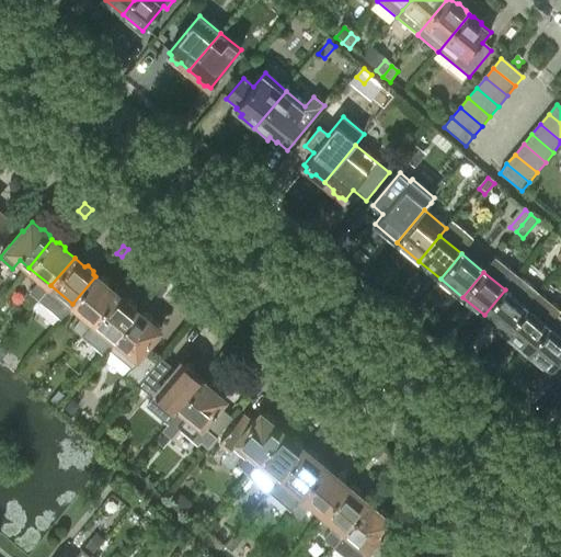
[(99,279),(95,276),(72,304),(94,322),(117,294),(109,286),(107,283),(102,277),(99,279)]
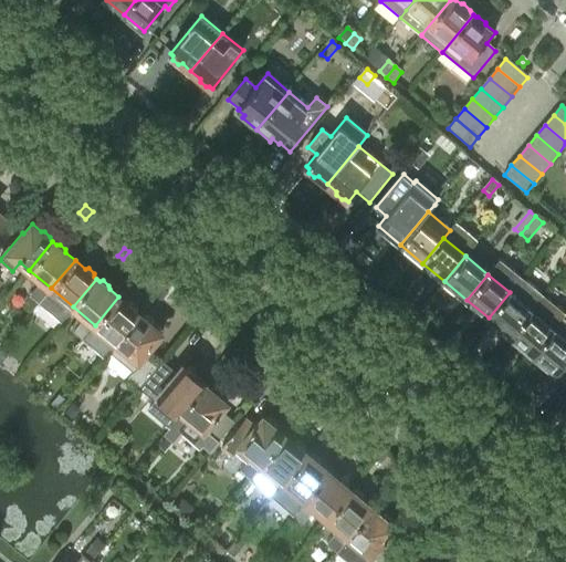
[(31,295),(39,303),(46,293),(39,287),(31,295)]
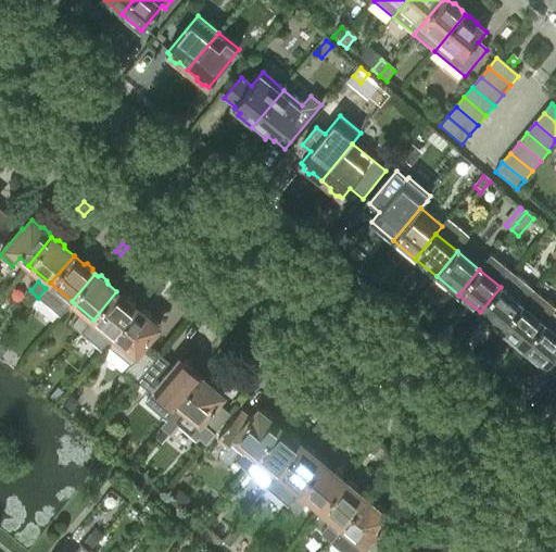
[(501,287),(480,312),(502,330),(522,305),(501,287)]
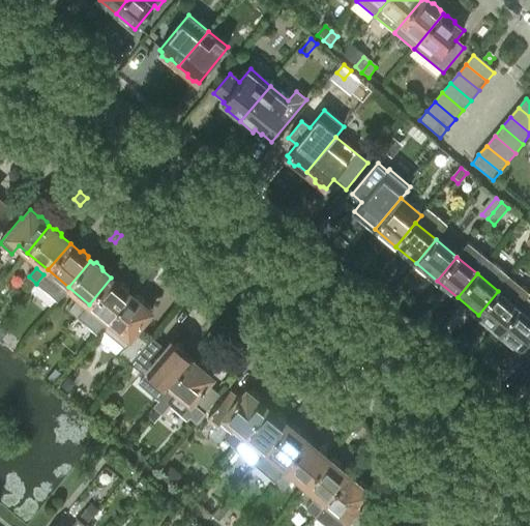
[(120,285),(111,278),(89,304),(85,309),(78,318),(86,325),(97,312),(110,321),(131,295),(129,292),(128,290),(123,285),(120,285)]
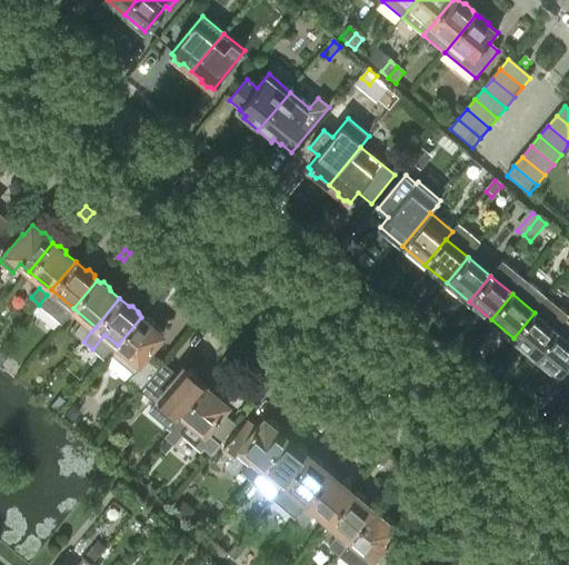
[(536,357),(557,331),(566,320),(542,303),(535,313),(513,338),(536,357)]
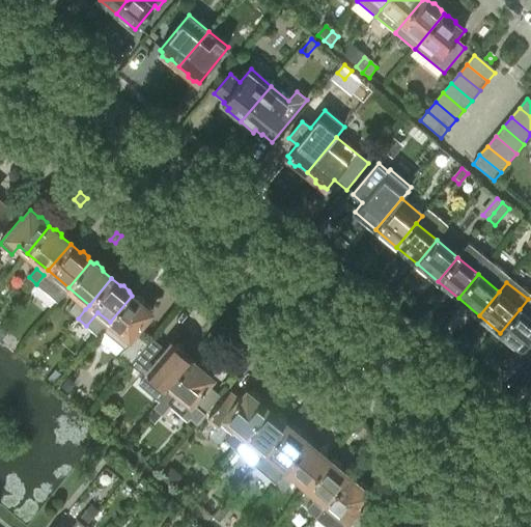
[(136,334),(146,323),(145,322),(152,312),(144,305),(143,302),(138,298),(135,298),(132,296),(110,322),(103,331),(124,348),(118,356),(131,366),(148,344),(136,334)]
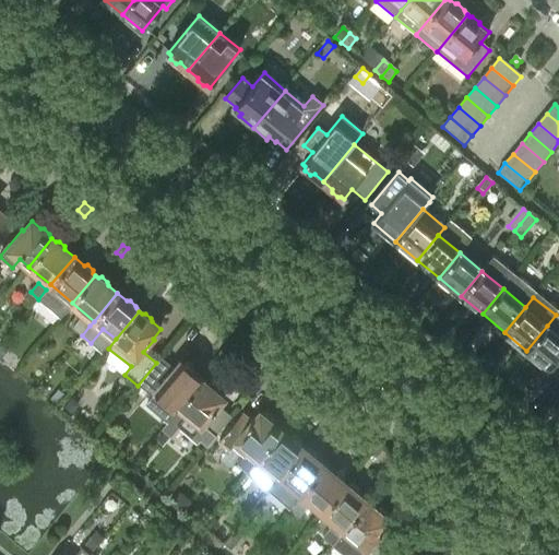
[(558,361),(558,317),(556,315),(547,326),(526,351),(549,369),(557,359),(558,361)]
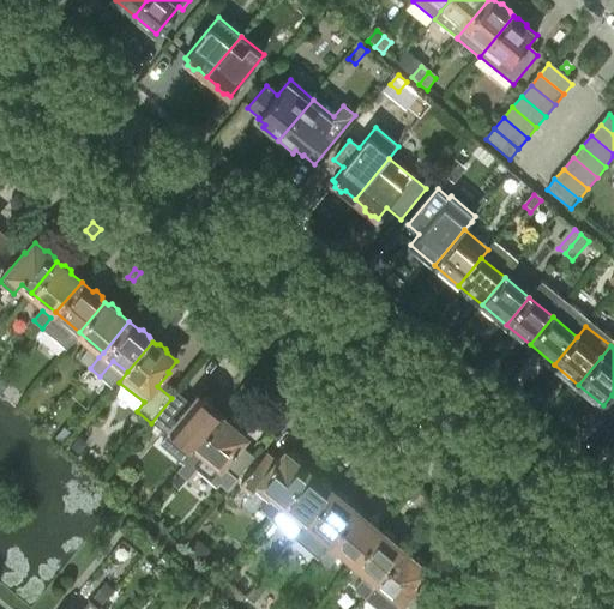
[(80,360),(90,368),(98,357),(89,349),(80,360)]
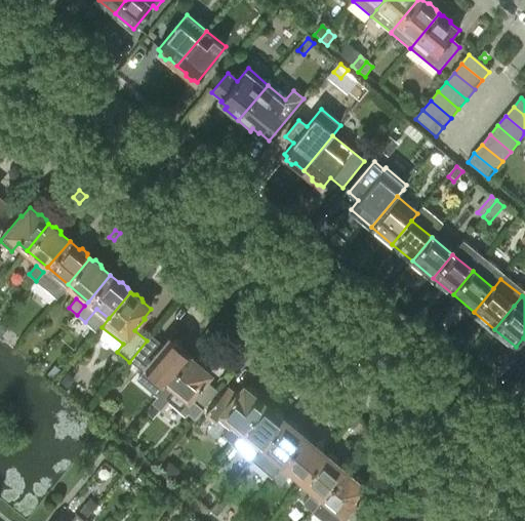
[(158,397),(191,357),(182,350),(182,347),(175,342),(172,342),(170,339),(168,342),(167,341),(163,346),(164,347),(163,348),(150,336),(147,341),(129,362),(144,373),(149,367),(160,376),(149,390),(158,397)]
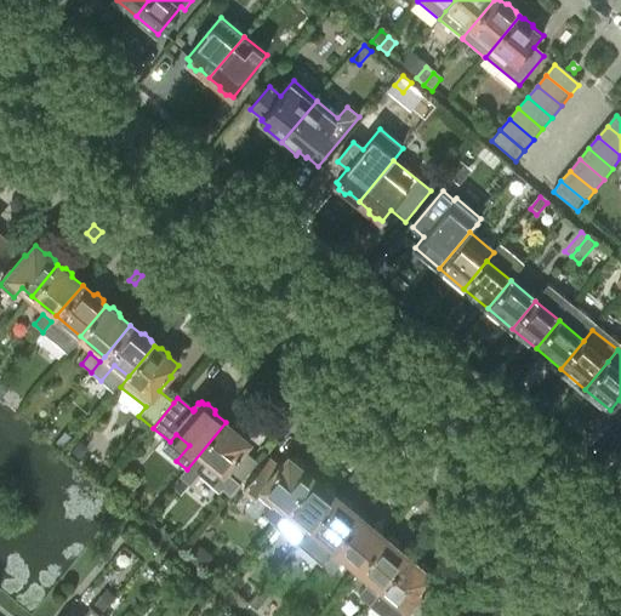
[(257,465),(241,451),(250,443),(246,439),(246,435),(239,431),(235,431),(226,422),(187,469),(180,478),(183,480),(174,491),(181,496),(189,485),(198,475),(220,494),(222,490),(231,497),(257,465)]
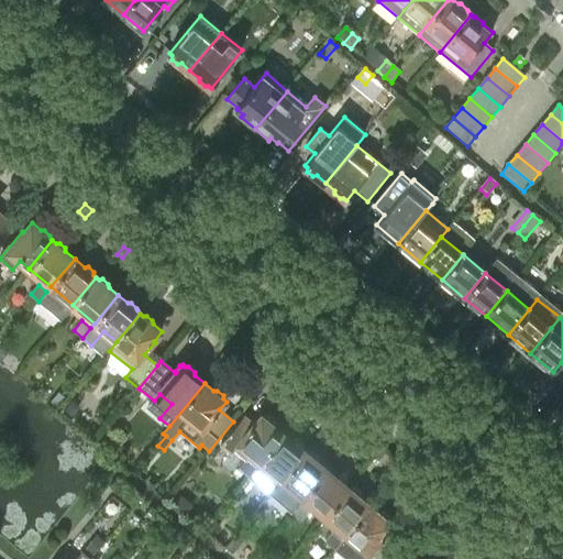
[(58,394),(51,402),(58,408),(66,401),(58,394)]
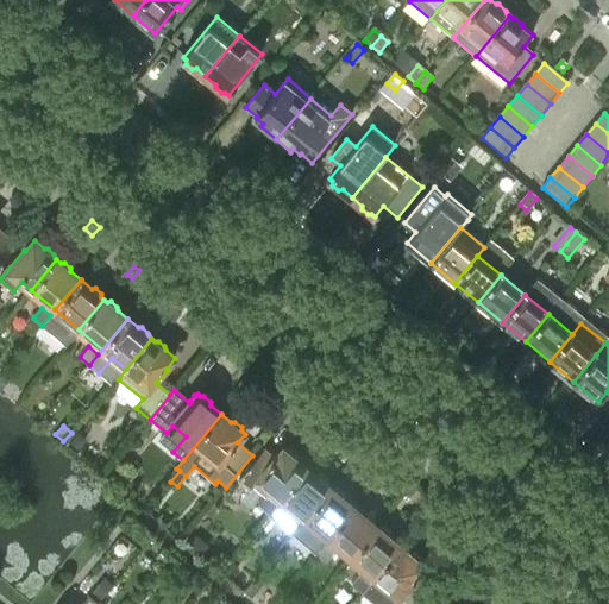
[(77,451),(87,440),(79,434),(70,445),(77,451)]
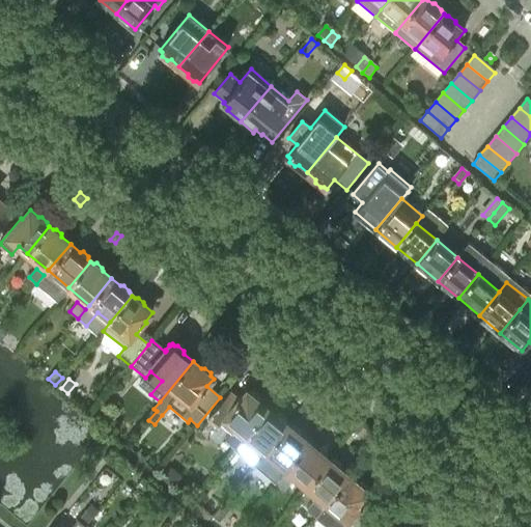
[(235,449),(269,410),(259,401),(258,398),(253,394),(250,394),(247,392),(240,400),(230,393),(207,420),(218,428),(221,425),(232,435),(226,442),(235,449)]
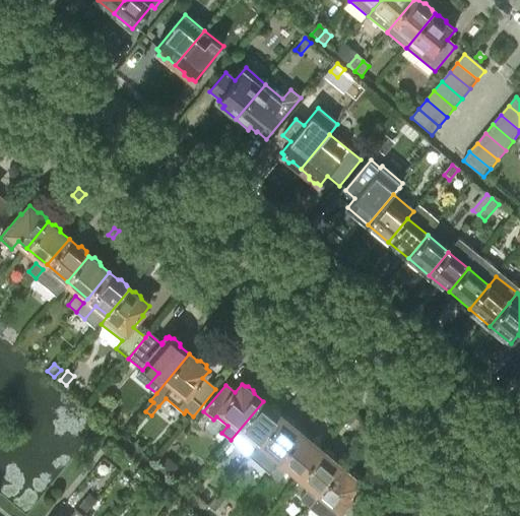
[(261,443),(283,417),(280,415),(280,412),(274,407),(271,408),(263,401),(231,440),(250,457),(257,448),(261,443)]
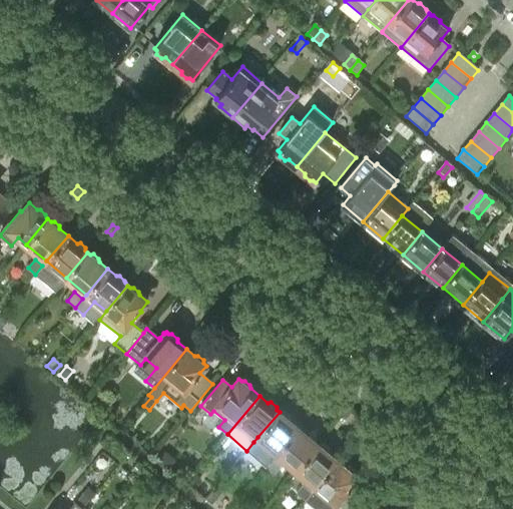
[(280,412),(258,437),(253,442),(265,451),(258,460),(267,467),(299,428),(290,421),(290,418),(284,413),(281,413),(280,412)]
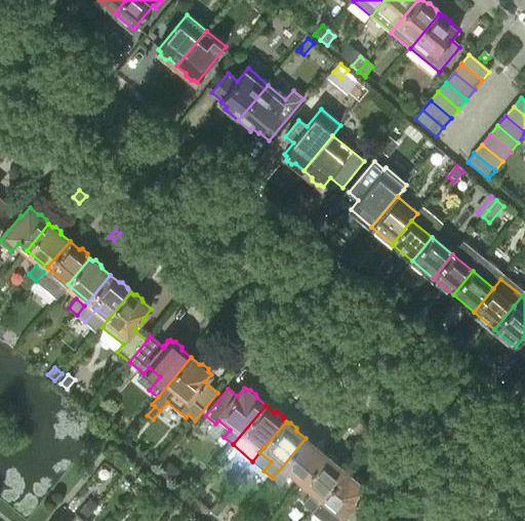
[(315,445),(306,438),(273,478),(281,485),(292,472),(305,481),(326,455),(323,452),(323,450),(317,445),(315,445)]
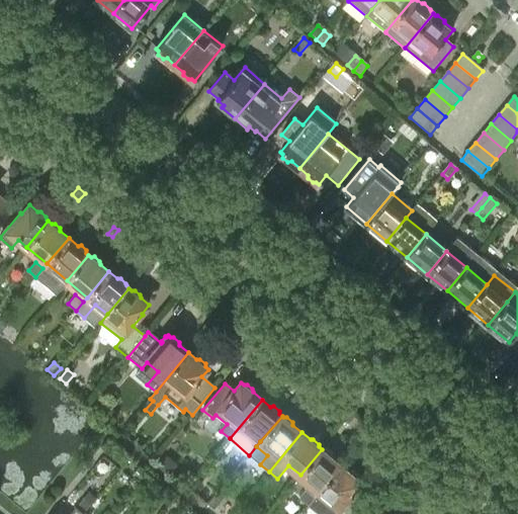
[(324,450),(322,449),(300,475),(311,484),(300,497),(309,504),(341,465),(332,457),(332,455),(327,450),(324,450)]
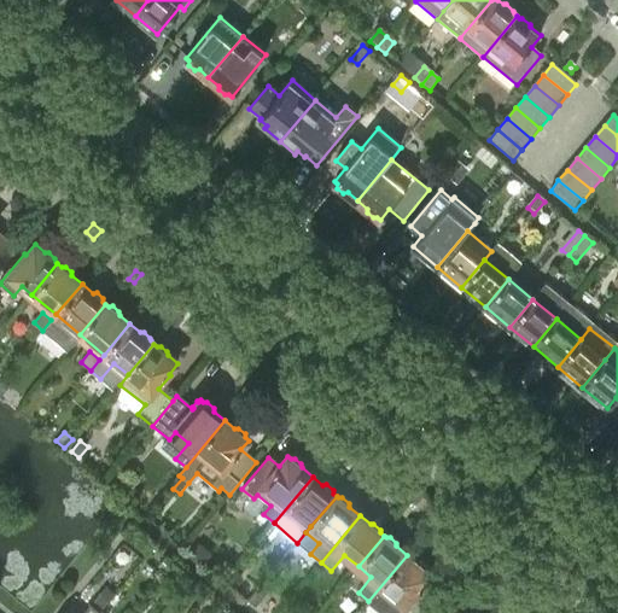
[(419,590),(431,574),(427,572),(427,568),(421,564),(418,564),(407,555),(368,601),(380,612),(400,612),(404,607),(419,590)]
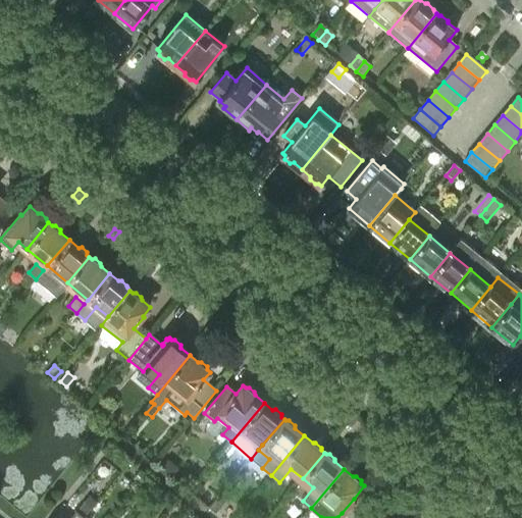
[(140,472),(134,479),(139,484),(146,476),(140,472)]
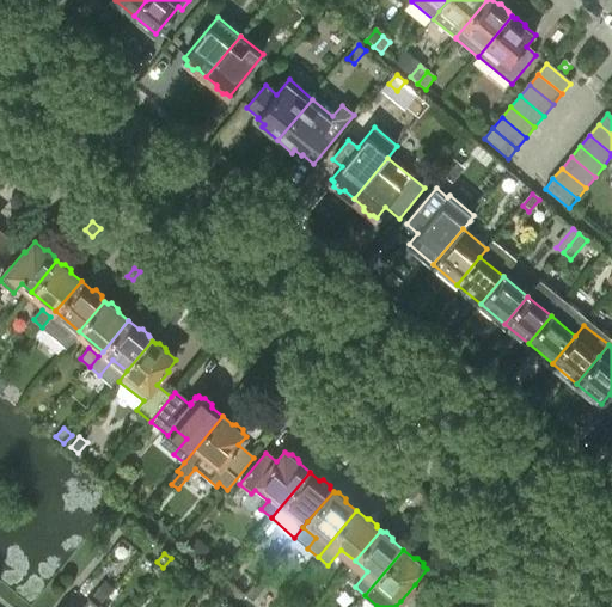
[(225,559),(214,574),(220,578),(231,565),(225,559)]
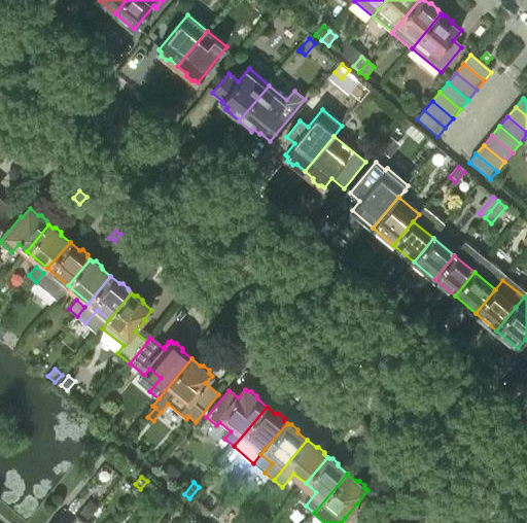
[(200,488),(194,495),(199,500),(206,493),(200,488)]
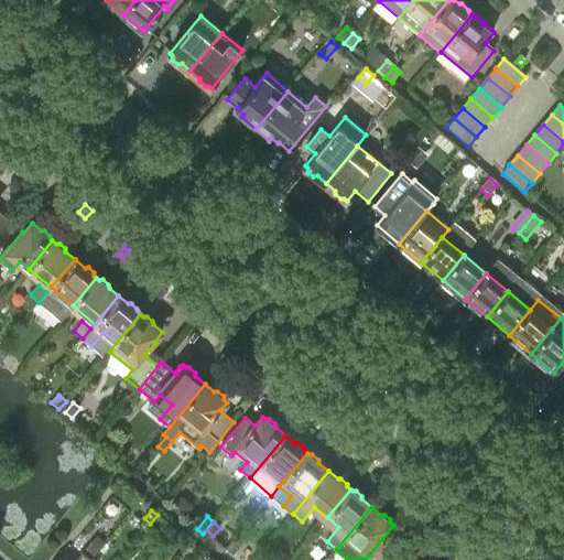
[(93,559),(99,550),(106,542),(98,537),(83,555),(88,559),(93,559)]
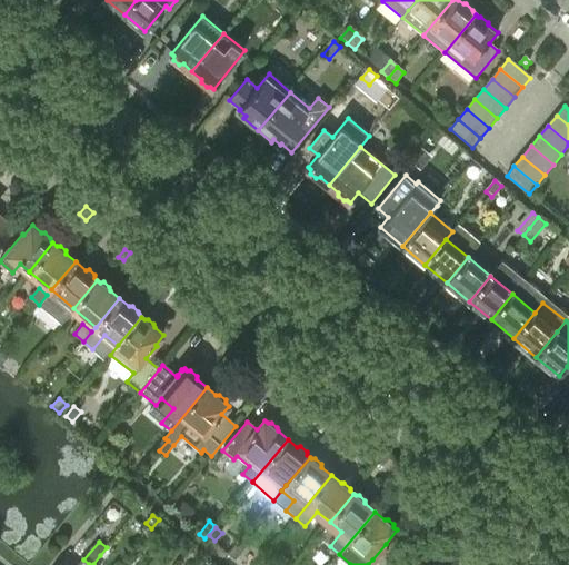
[(398,553),(386,544),(372,559),(378,564),(388,564),(398,553)]
